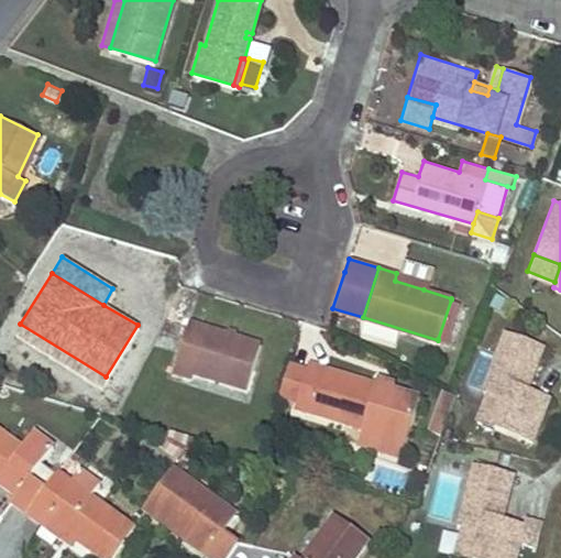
[(395,281),(424,290),(426,282),(396,273),(395,281)]
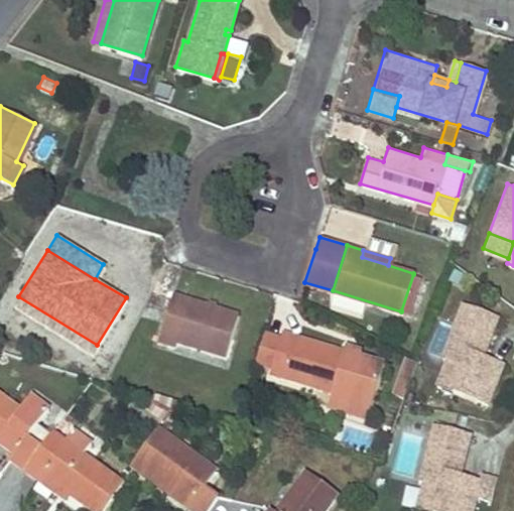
[(408,313),(419,276),(413,274),(401,310),(408,313)]
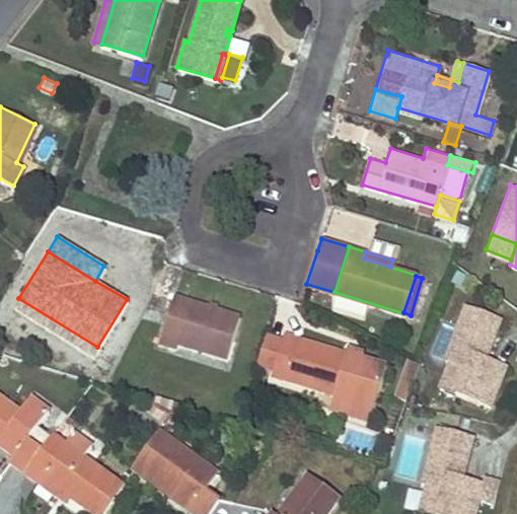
[(238,314),(172,294),(158,340),(174,346),(175,341),(225,356),(238,314)]
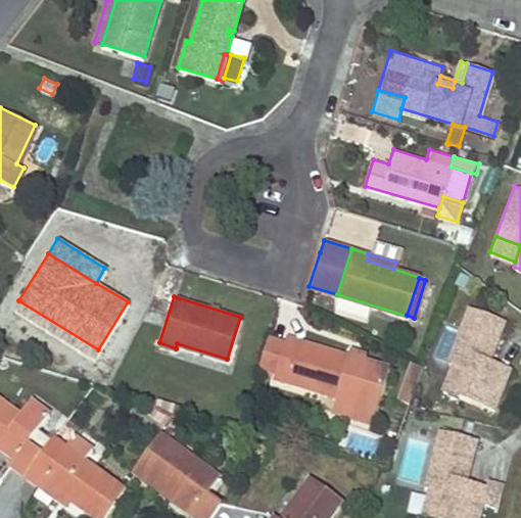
[(93,358),(98,349),(18,300),(13,310),(93,358)]
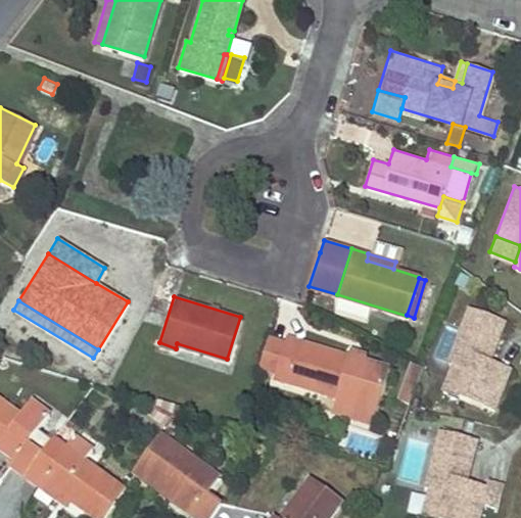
[(492,347),(504,319),(468,305),(447,362),(452,363),(468,369),(458,395),(493,409),(510,366),(488,359),(486,358),(490,345),(492,347)]
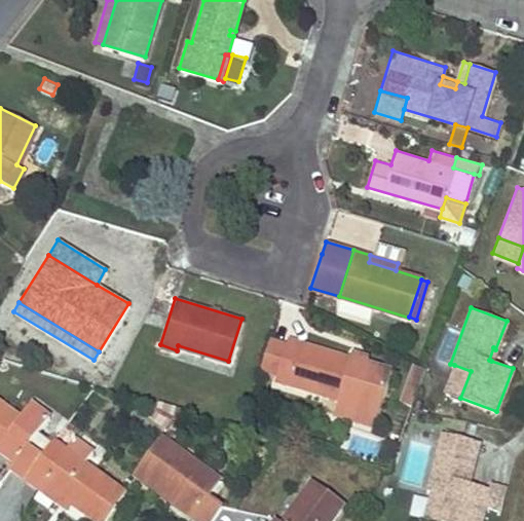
[(350,356),(286,337),(285,344),(275,372),(273,379),(338,398),(378,410),(390,368),(366,361),(350,356)]
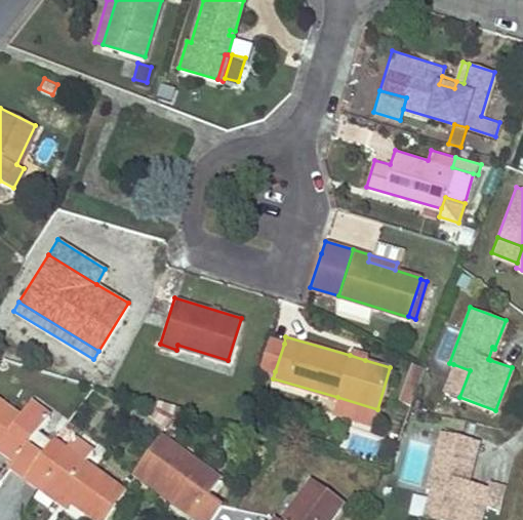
[(260,367),(275,371),(284,344),(269,338),(260,367)]
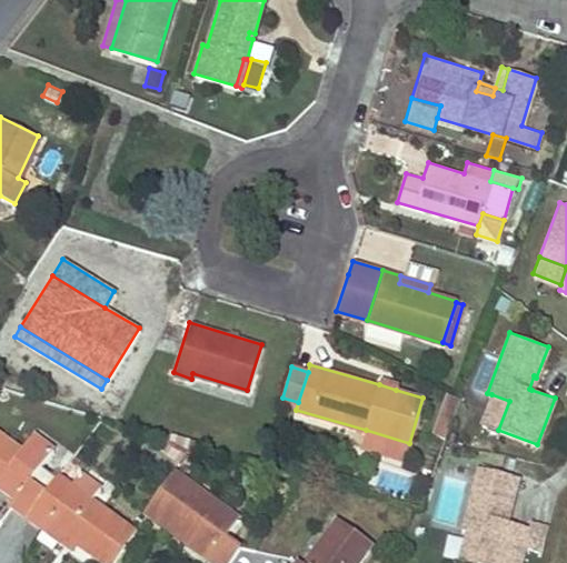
[(379,384),(396,390),(397,384),(380,380),(379,384)]
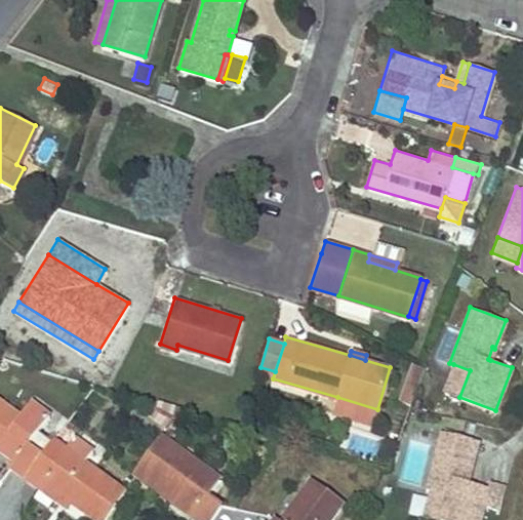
[(413,362),(408,374),(418,378),(424,366),(413,362)]
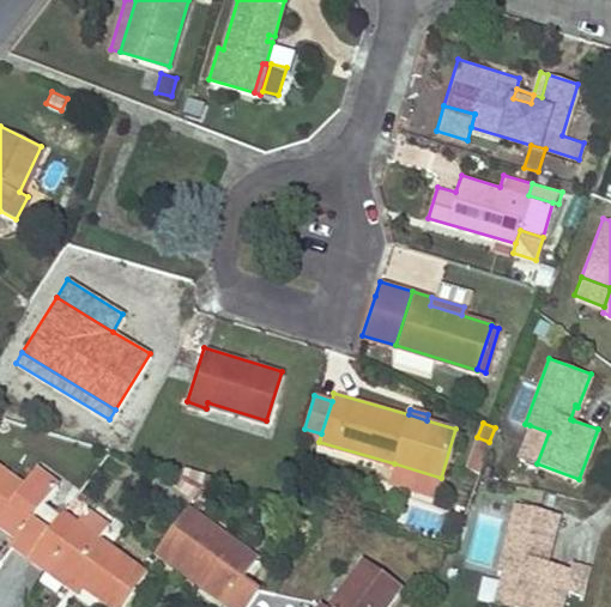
[(519,456),(537,463),(549,432),(530,425),(519,456)]
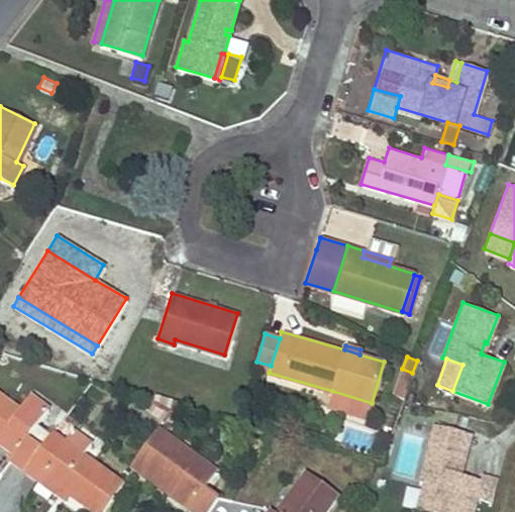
[(412,373),(402,369),(393,393),(403,397),(412,373)]
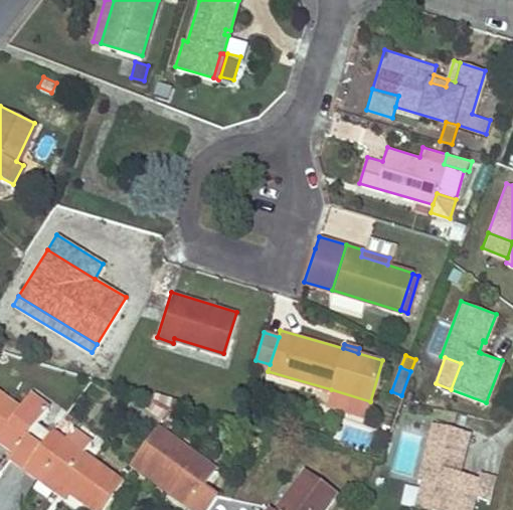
[(326,404),(366,415),(370,401),(331,389),(326,404)]
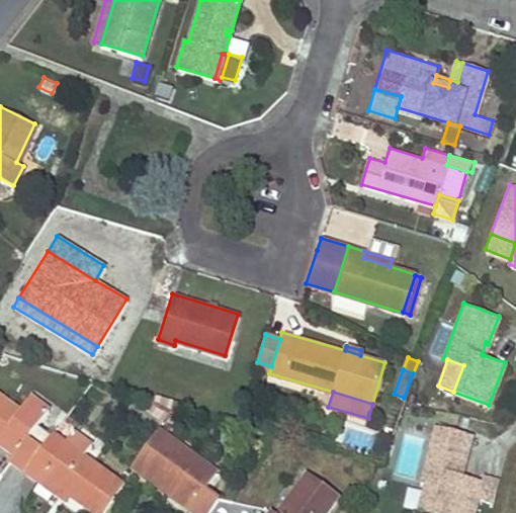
[(0,443),(14,453),(10,459),(24,469),(39,448),(27,438),(49,409),(28,395),(18,410),(0,396),(0,443)]
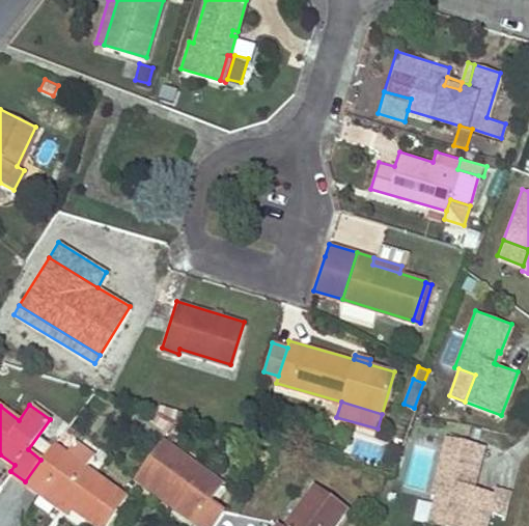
[(185,412),(158,405),(148,418),(169,434),(185,412)]
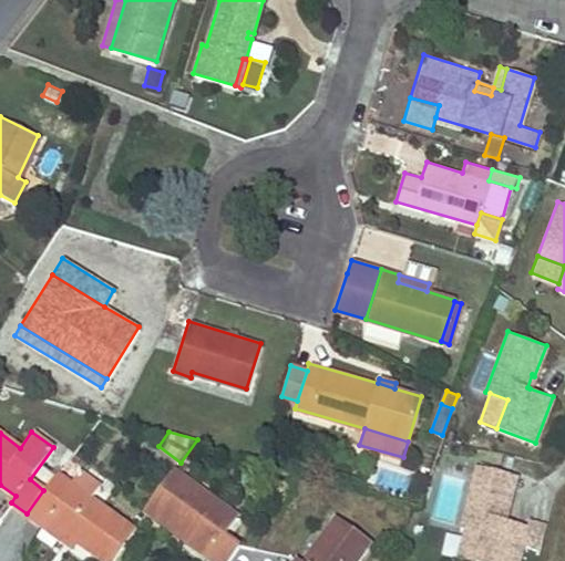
[(475,560),(517,560),(522,543),(537,547),(543,521),(527,517),(526,523),(504,518),(501,517),(504,505),(506,505),(515,473),(475,464),(459,526),(464,528),(482,532),(475,560)]
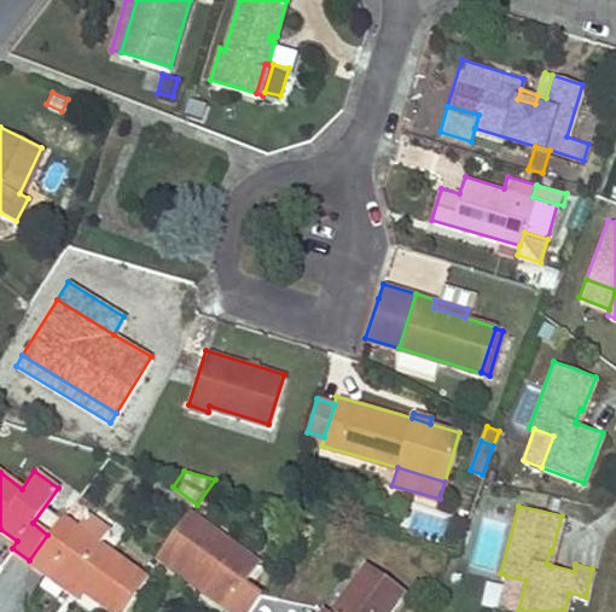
[(47,535),(29,560),(46,572),(51,565),(83,589),(114,611),(116,611),(144,577),(97,543),(108,529),(86,512),(75,528),(60,517),(47,535)]
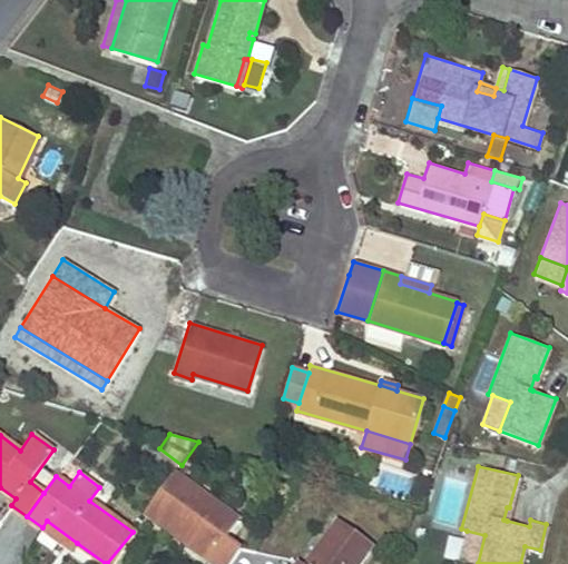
[(236,520),(175,474),(149,507),(211,552),(206,557),(214,563),(226,563),(240,546),(225,535),(236,520)]
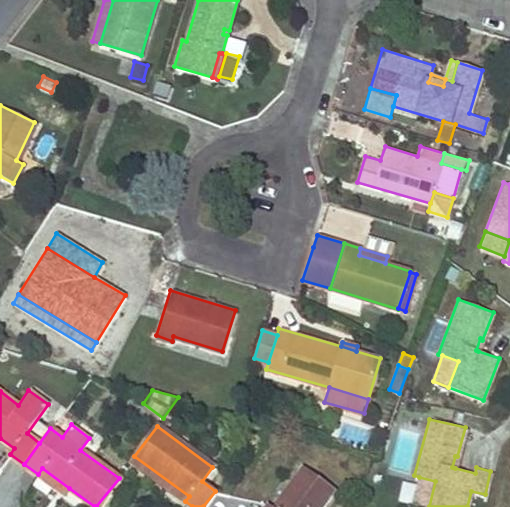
[(189,496),(134,456),(131,461),(185,501),(189,496)]
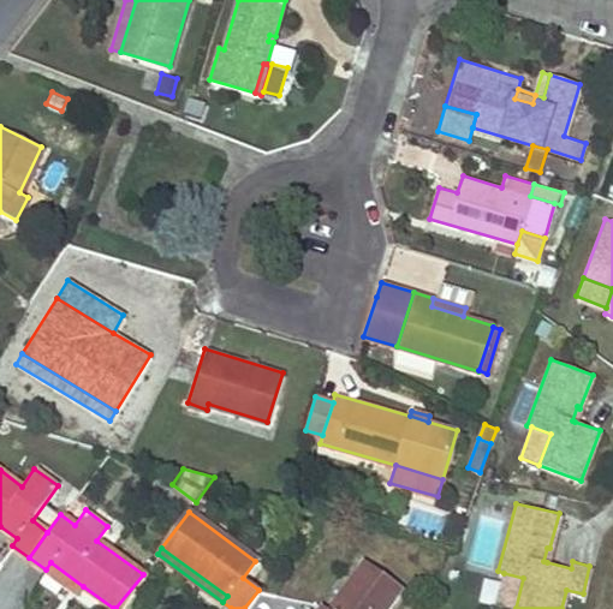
[(382,608),(400,585),(364,559),(328,608),(322,604),(317,608),(382,608)]
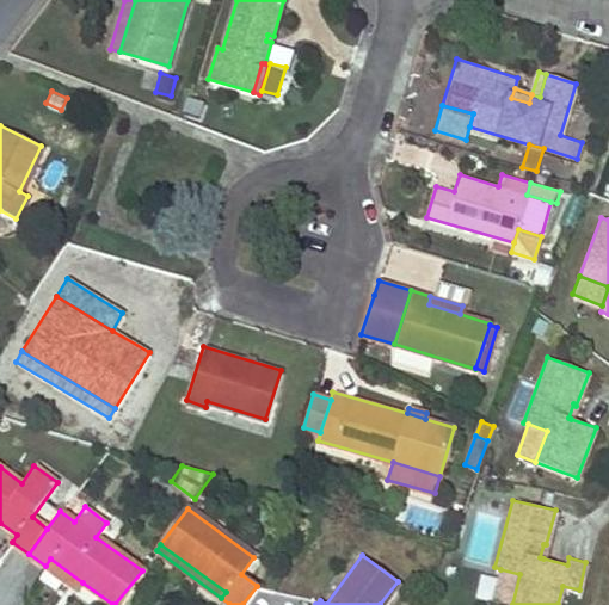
[(82,582),(50,559),(45,566),(78,590),(82,582)]
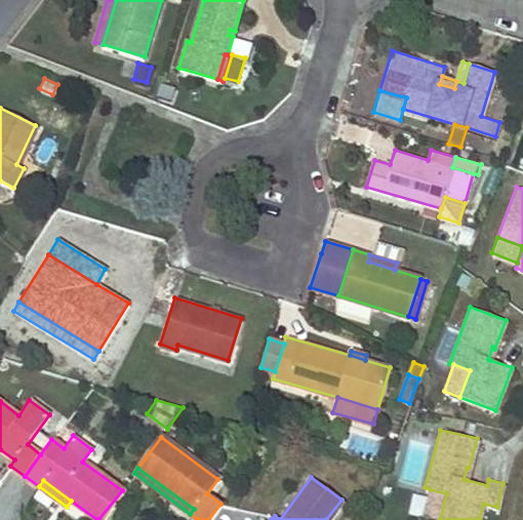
[(424,516),(440,519),(446,493),(430,489),(424,516)]
